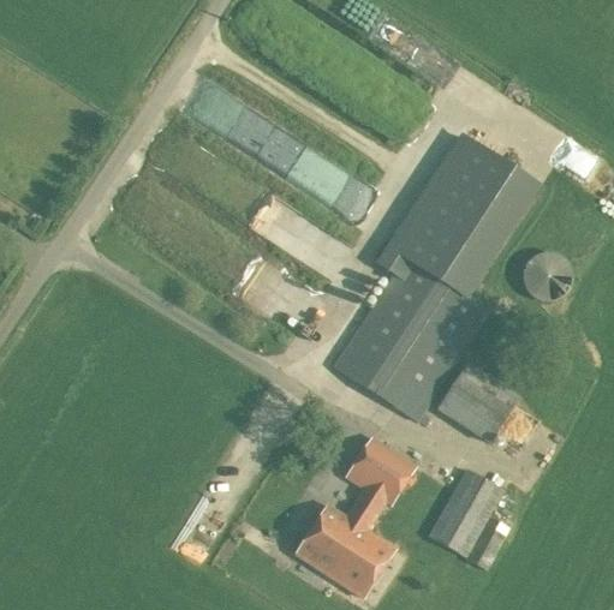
[(418,420),(493,310),(470,295),(542,184),(462,131),(376,261),(395,274),(337,364),(418,420)]
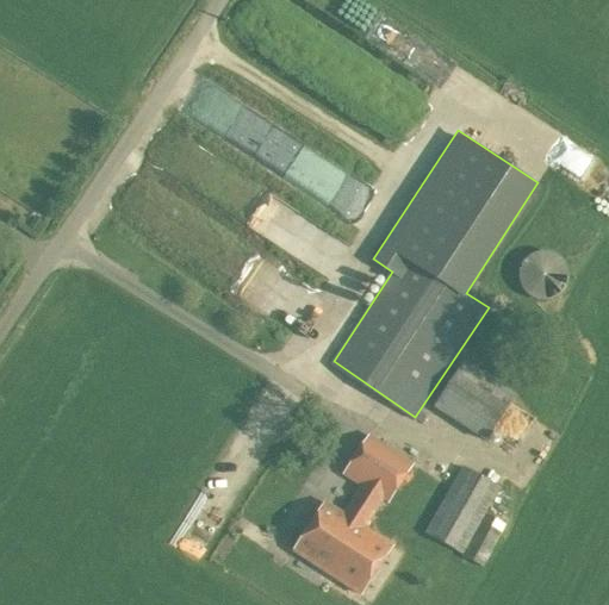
[(306,169),(298,192),(339,206),(350,169),(291,149),(287,162),(306,169)]
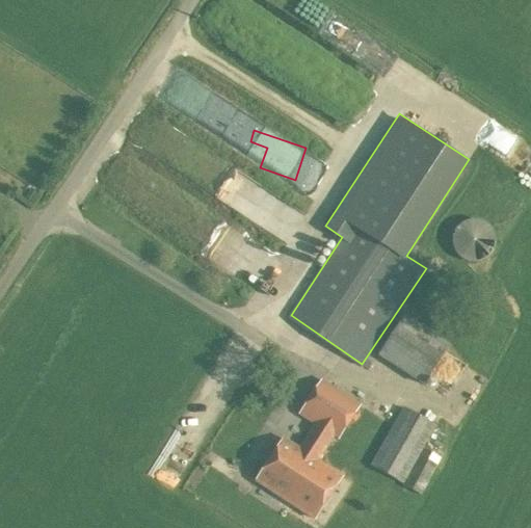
[(233,170),(220,195),(289,232),(301,208),(233,170)]
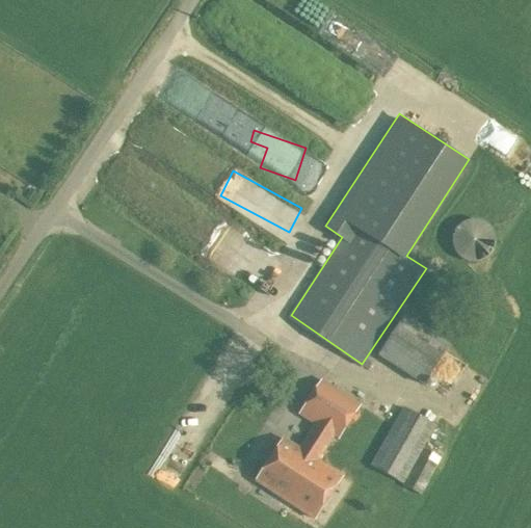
[(186,240),(254,279),(270,249),(204,211),(186,240)]
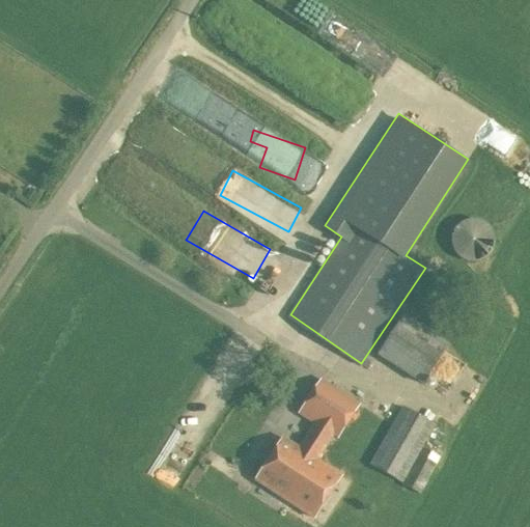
[(469,259),(473,259),(476,259),(480,258),(483,257),(486,255),(489,253),(492,250),(493,247),(494,243),(495,240),(495,236),(494,232),(493,228),(491,225),(489,223),(485,220),(482,219),(479,217),(475,217),(472,216),(468,217),(465,218),(462,220),(458,222),(455,224),(453,227),(452,231),(451,234),(451,239),(451,242),(452,246),(454,249),(456,252),(458,255),(462,257),(466,258),(469,259)]
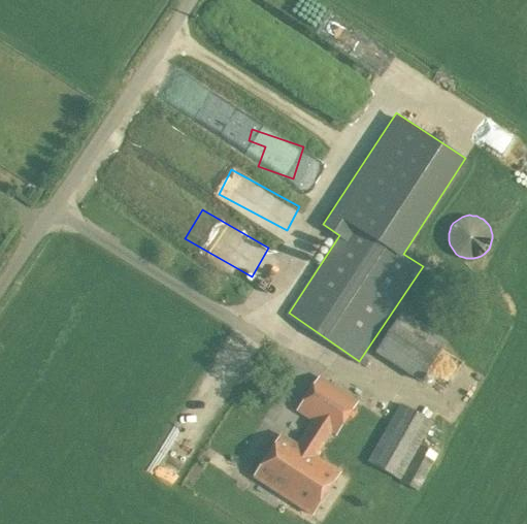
[(421,380),(448,340),(402,310),(375,350),(421,380)]
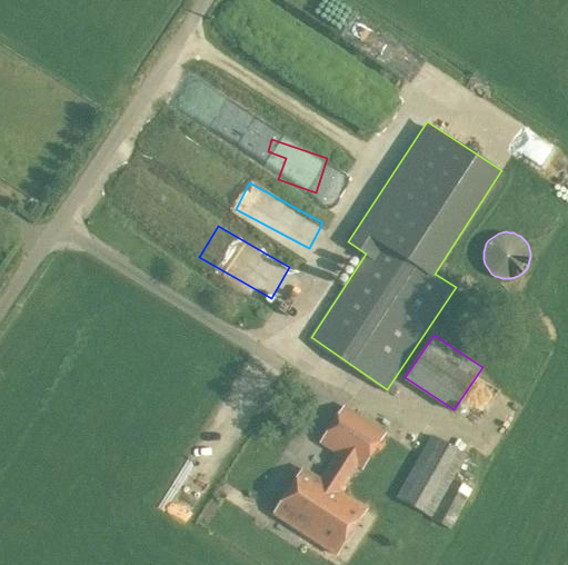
[(361,467),(386,430),(345,404),(320,442),(337,452),(321,477),(305,466),(276,512),(337,552),(366,507),(341,491),(358,465),(361,467)]
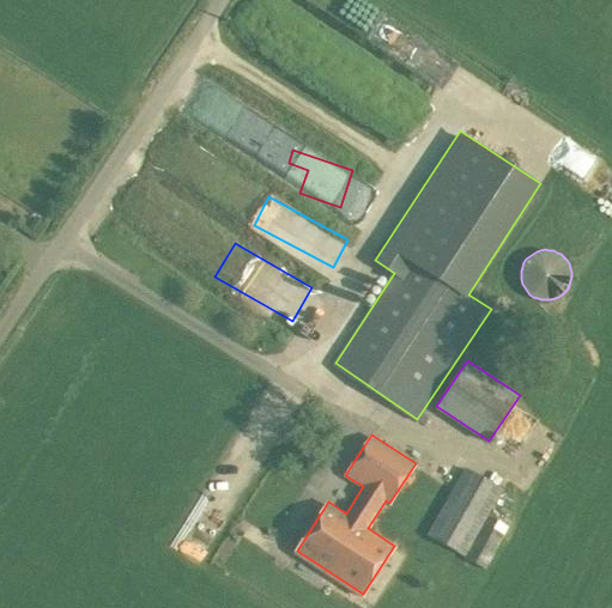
[(465,466),(426,533),(485,566),(509,524),(489,514),(503,487),(465,466)]
